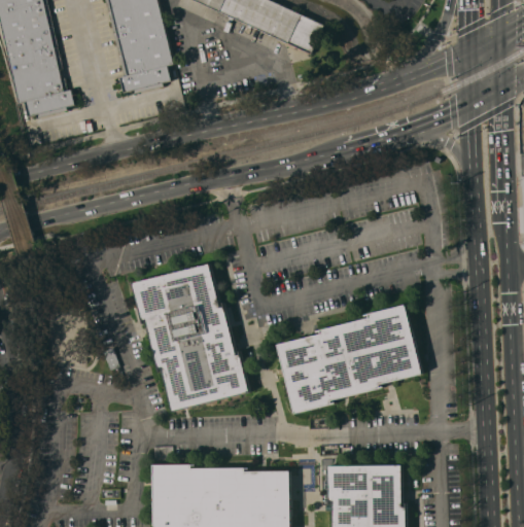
[(0,0),(43,0),(65,91),(69,90),(73,104),(65,106),(65,110),(34,117),(33,114),(25,116),(22,101),(13,103),(0,60),(0,0)]
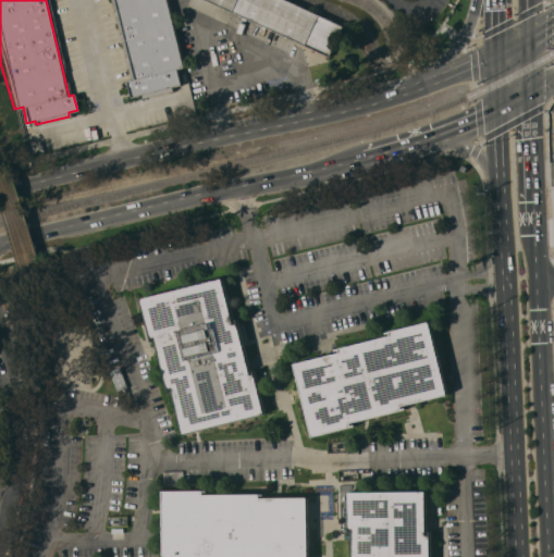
[(164,0),(181,67),(174,69),(179,85),(171,87),(171,90),(138,98),(137,96),(128,97),(125,82),(128,81),(108,0),(164,0)]
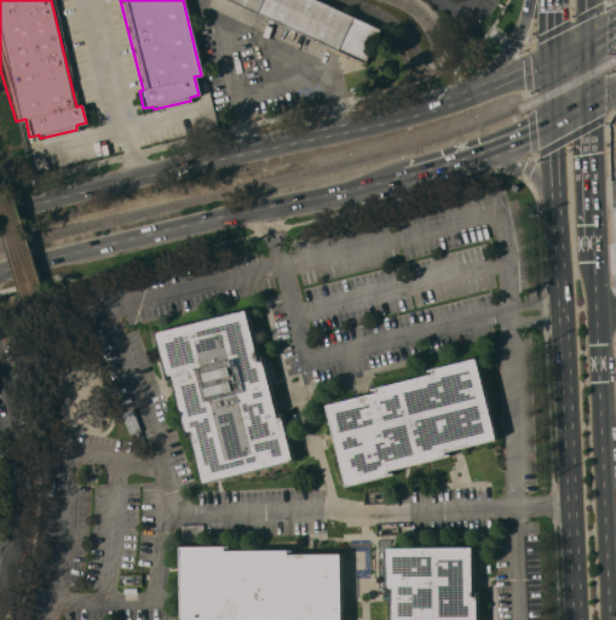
[(316,0),(379,29),(363,63),(228,0),(316,0)]
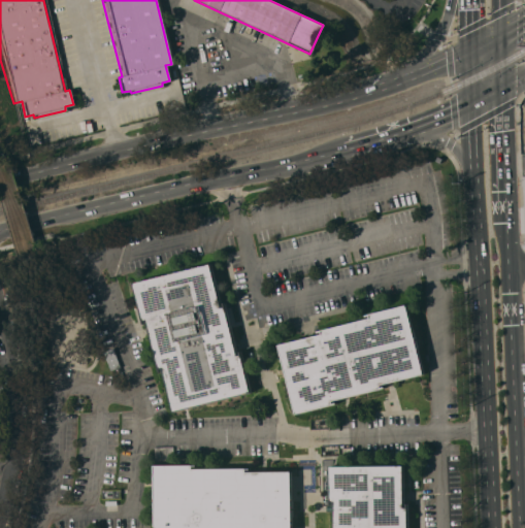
[(172,411),(161,368),(157,369),(144,320),(140,321),(131,284),(209,264),(220,307),(224,306),(236,355),(239,354),(249,392),(172,411)]
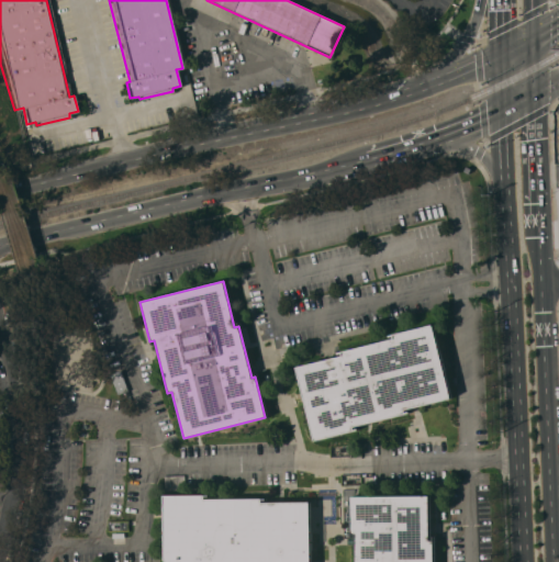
[(295,367),(341,356),(339,351),(392,338),(391,334),(431,324),(448,397),(402,408),(403,413),(350,426),(351,430),(313,440),(295,367)]
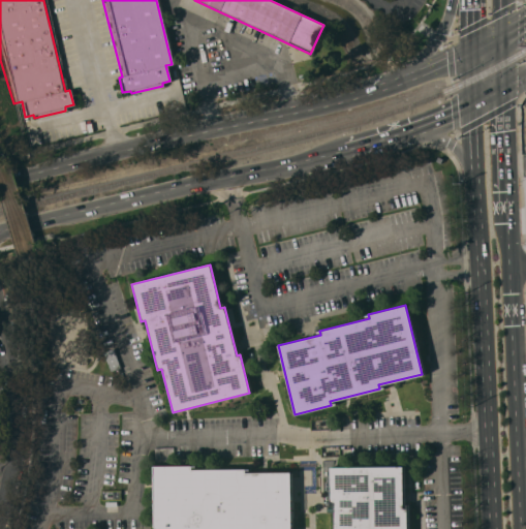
[(289,528),(156,528),(154,527),(154,466),(190,466),(190,470),(244,470),(244,473),(289,472),(289,528)]
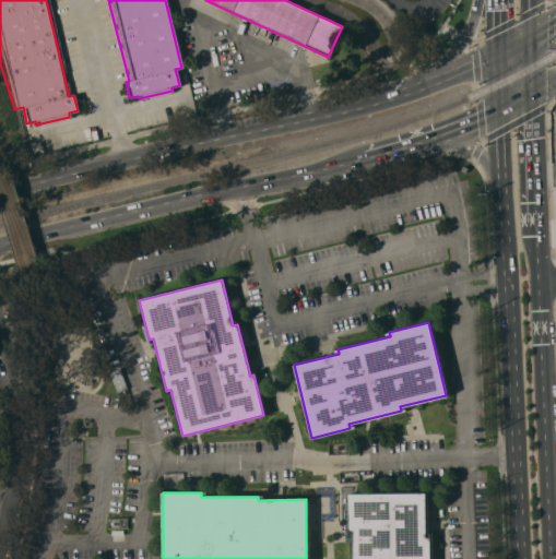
[(352,558),(352,542),(343,542),(343,535),(346,535),(346,494),(425,492),(425,537),(430,537),(430,558),(352,558)]
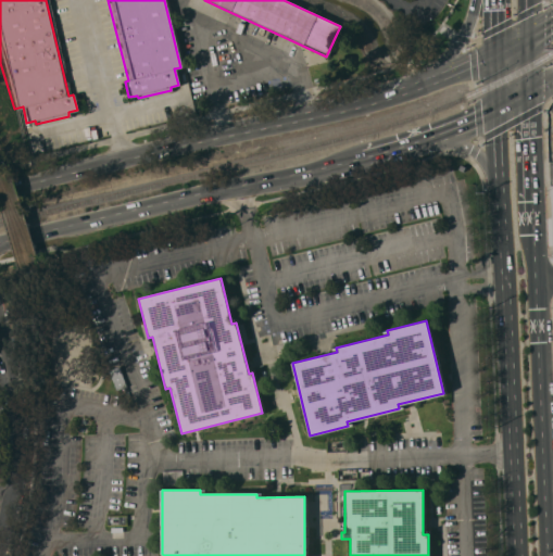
All buildings are outlined.
